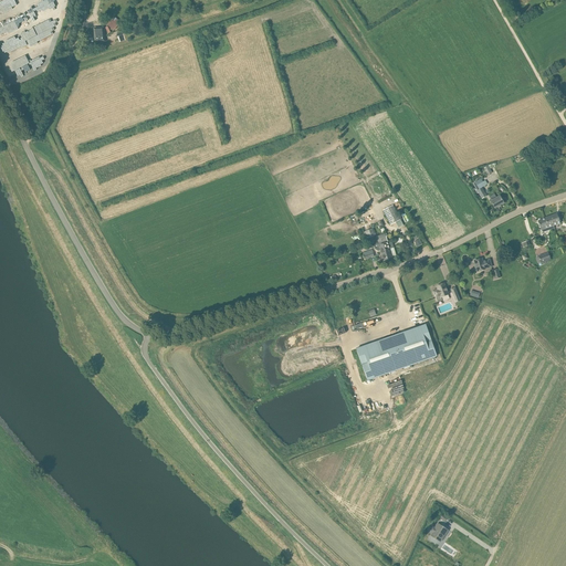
[(0,27),(0,33),(12,28),(10,23),(0,27)]
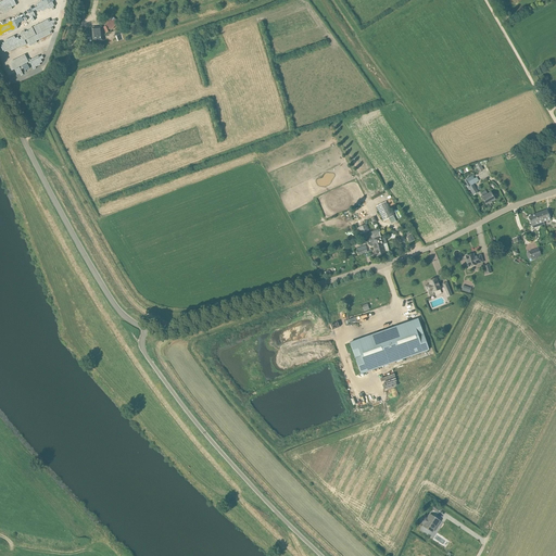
[(92,28),(95,41),(103,40),(101,27),(92,28)]
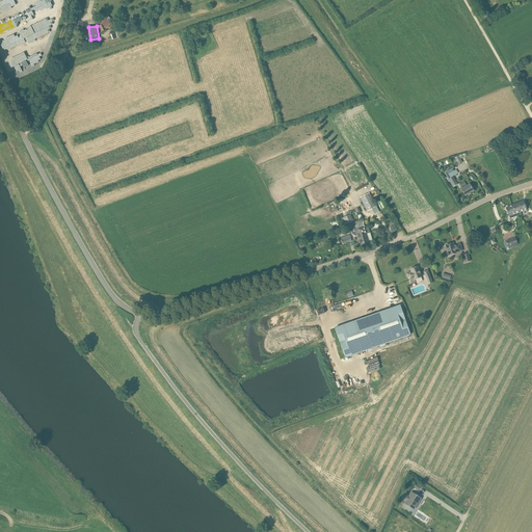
[(452,168),(445,173),(452,184),(456,182),(453,177),(458,174),(456,169),(454,171),(452,168)]
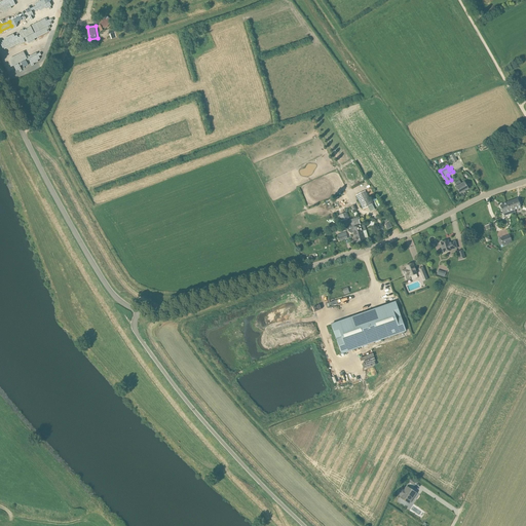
[(454,183),(456,187),(460,194),(468,189),(464,183),(461,184),(459,181),(454,183)]
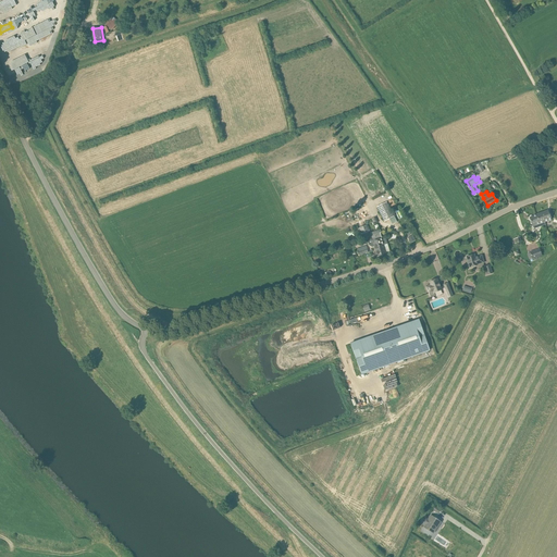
[(387,202),(376,207),(384,222),(394,217),(387,202)]
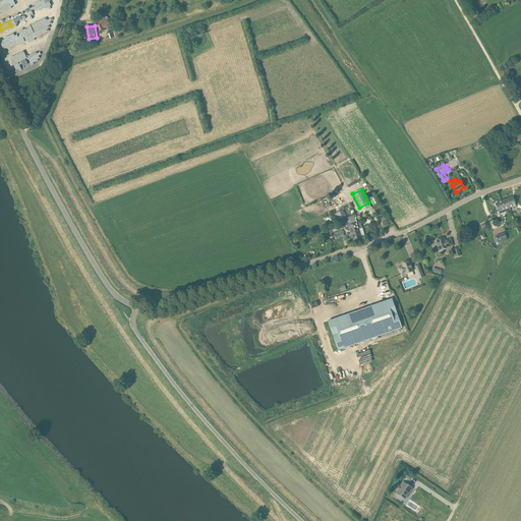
[(508,205),(510,208),(516,206),(512,196),(502,200),(502,201),(504,206),(508,205)]
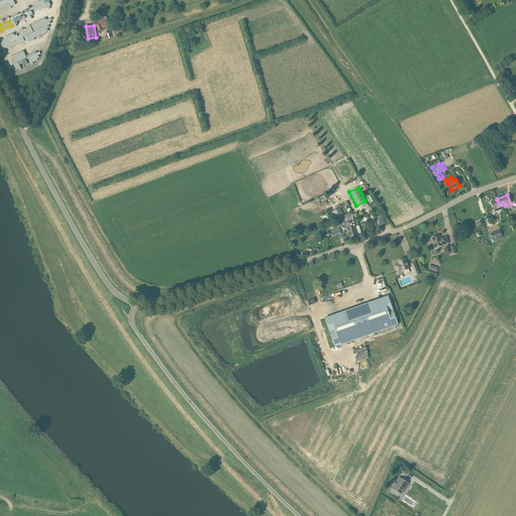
[(494,209),(495,212),(506,209),(505,206),(503,203),(499,204),(497,200),(491,202),(494,209)]
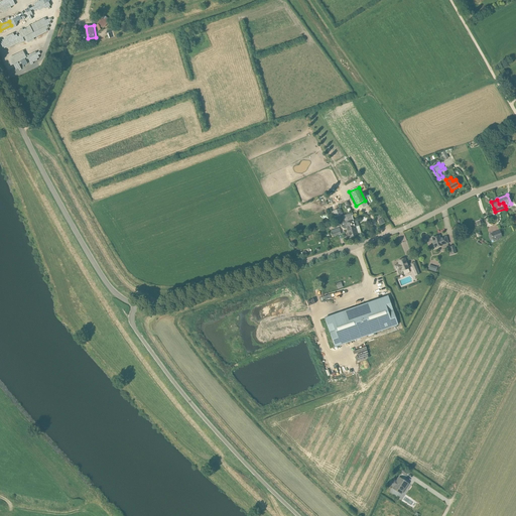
[(341,209),(332,212),(336,222),(344,219),(345,222),(349,221),(352,232),(353,236),(354,239),(359,238),(358,234),(361,233),(359,226),(356,227),(354,221),(352,216),(353,216),(352,213),(344,216),(341,210),(341,209)]
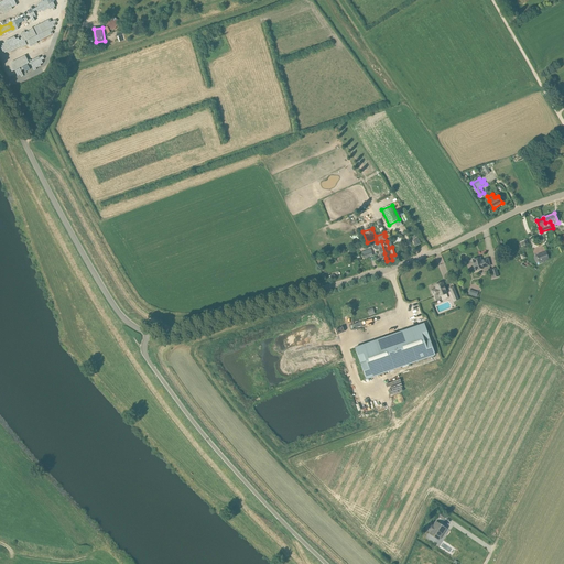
[(376,242),(371,243),(372,247),(377,250),(378,250),(379,250),(380,256),(379,256),(378,258),(379,259),(380,260),(381,260),(382,262),(387,261),(386,258),(384,253),(381,241),(377,242),(378,243),(377,245),(376,242)]
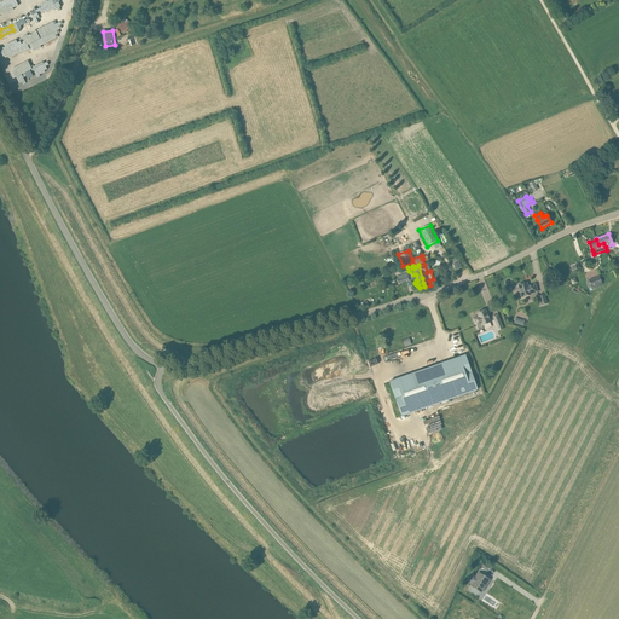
[(408,273),(397,276),(399,284),(410,281),(410,282),(414,281),(415,279),(414,277),(412,278),(412,277),(409,278),(409,276),(408,273)]
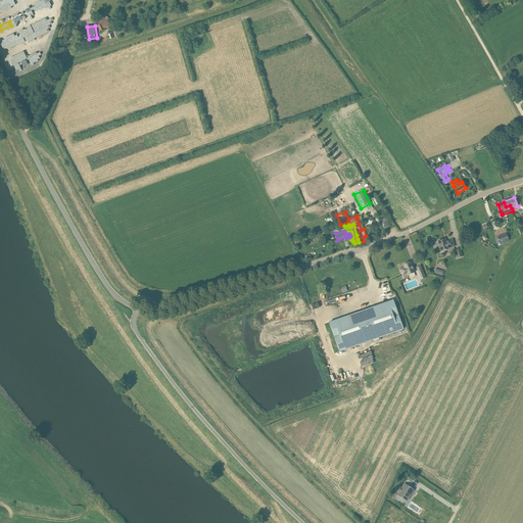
[(495,238),(496,243),(500,242),(500,243),(509,240),(507,233),(497,236),(497,238),(495,238)]
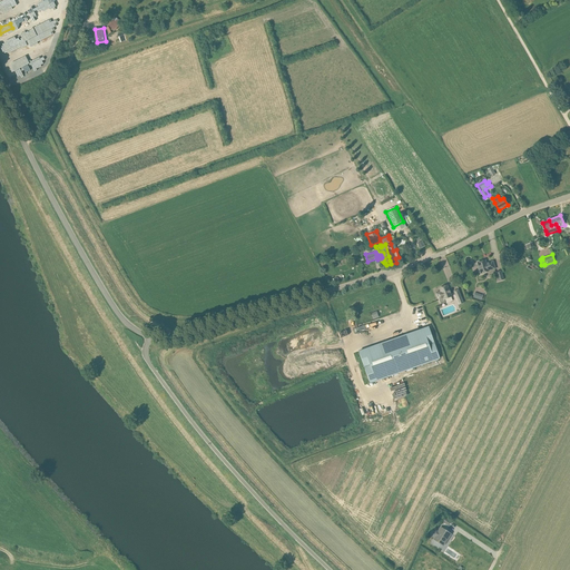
[(493,262),(487,264),(485,261),(478,263),(480,274),(489,272),(489,271),(495,269),(493,262)]
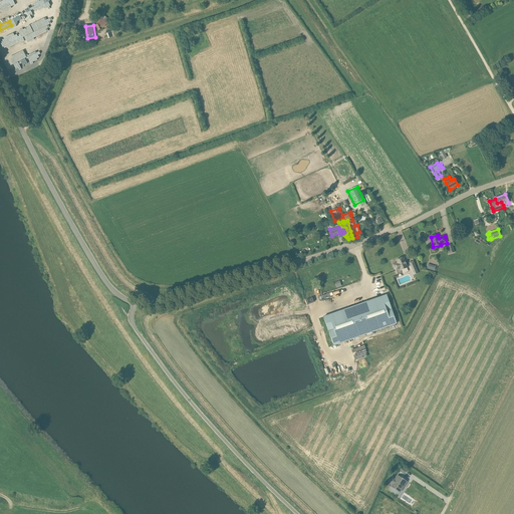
[(398,263),(394,265),(396,270),(398,273),(402,272),(401,270),(408,267),(404,257),(397,260),(398,263)]
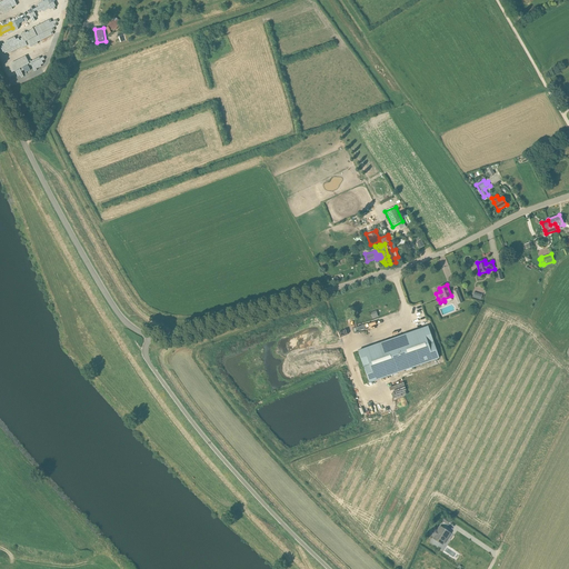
[(458,289),(453,291),(459,303),(462,302),(458,289)]
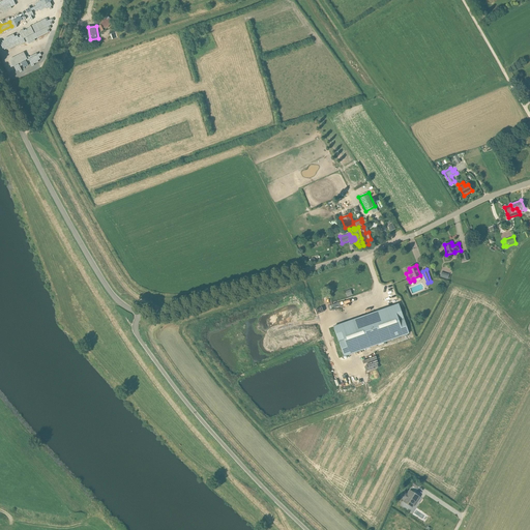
[(399,304),(333,327),(344,356),(409,333),(399,304)]
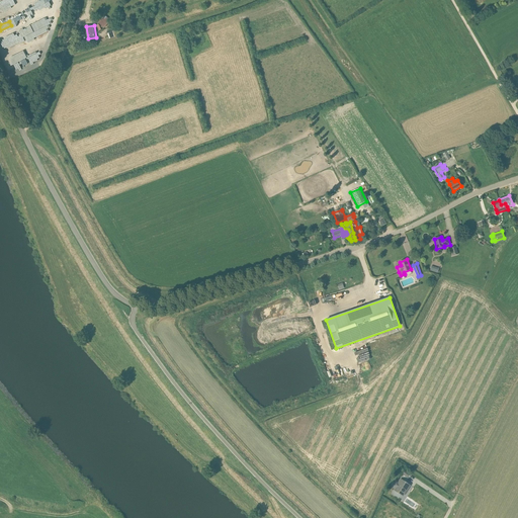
[(368,354),(365,346),(361,348),(360,345),(350,348),(353,358),(368,354)]
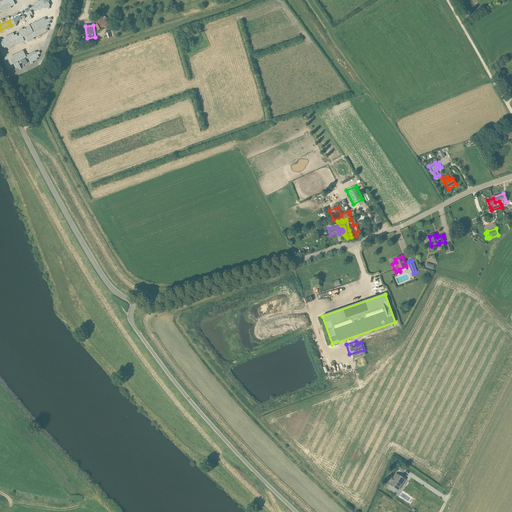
[(392,476),(389,480),(393,483),(391,485),(398,490),(403,484),(402,483),(404,479),(396,473),(393,477),(392,476)]
